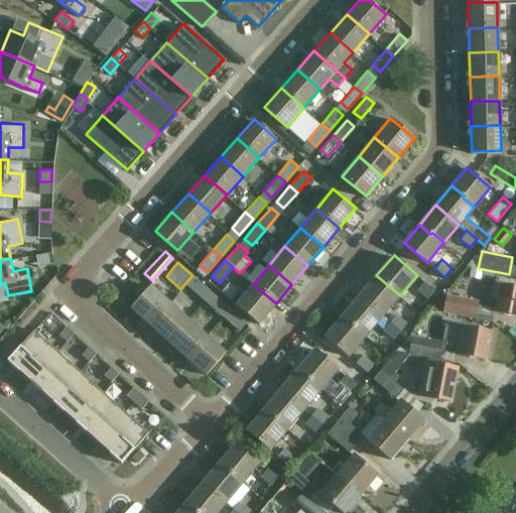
[(185,283),(205,299),(212,292),(192,275),(185,283)]
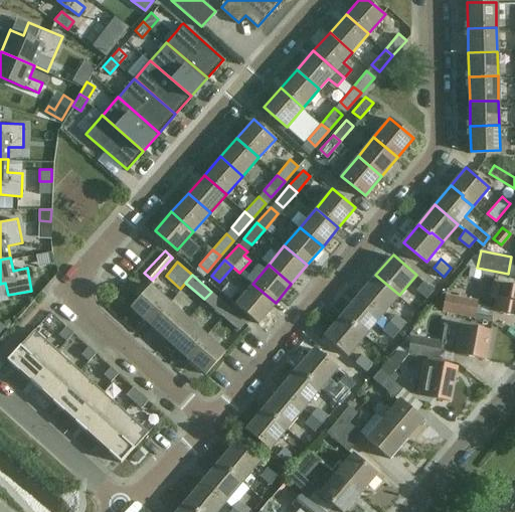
[(399,295),(375,275),(359,295),(382,314),(399,295)]
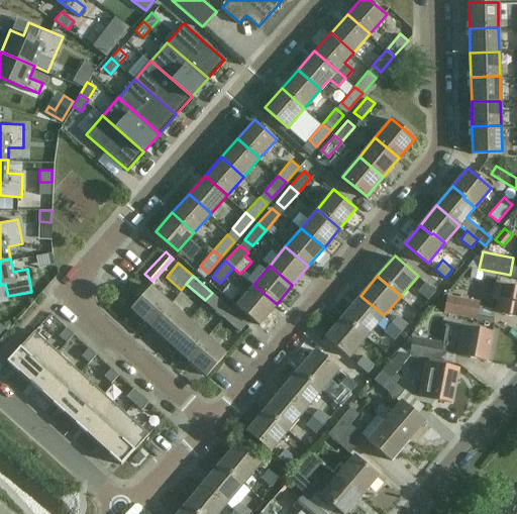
[(435,290),(424,281),(417,289),(428,298),(435,290)]
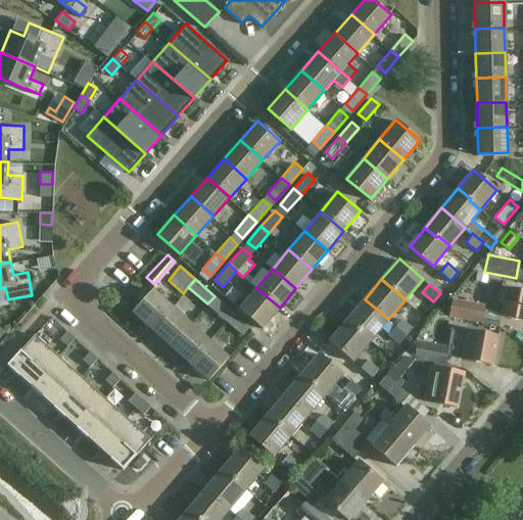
[(522,318),(522,290),(502,286),(498,300),(505,302),(503,314),(522,318)]
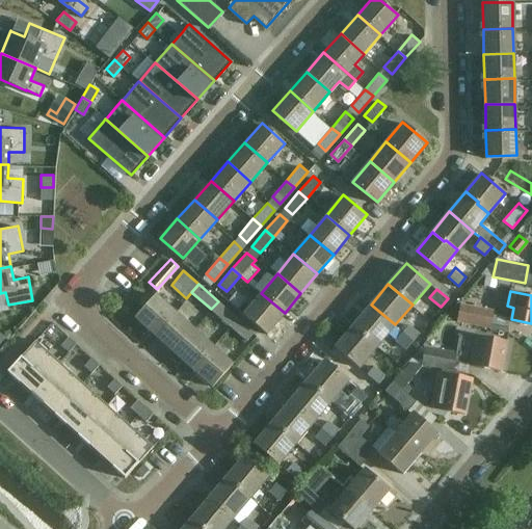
[(136,316),(155,334),(176,311),(156,293),(136,316)]
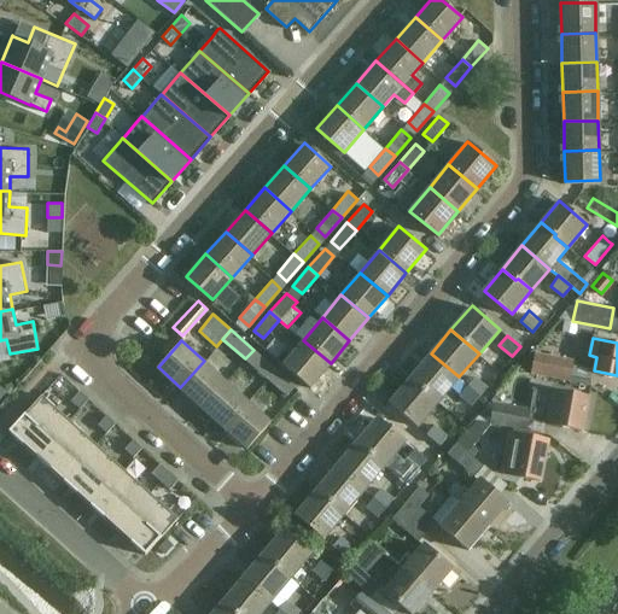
[(331,363),(303,340),(284,363),(310,386),(331,363)]
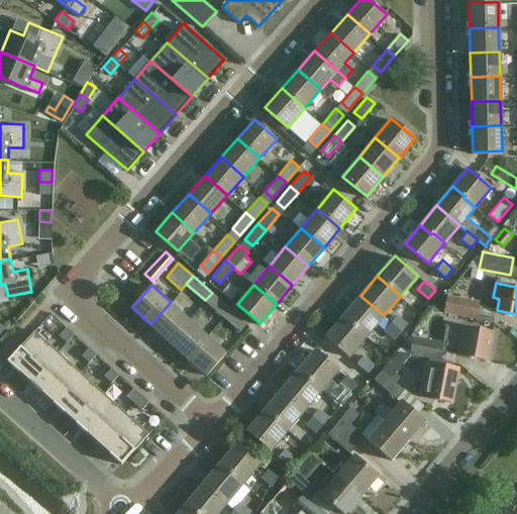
[(205,300),(223,316),(230,309),(212,293),(205,300)]
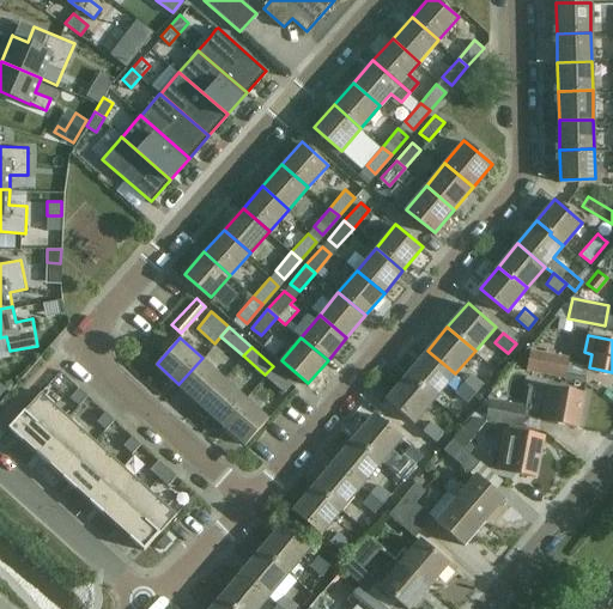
[(569,354),(530,347),(527,369),(565,376),(569,354)]
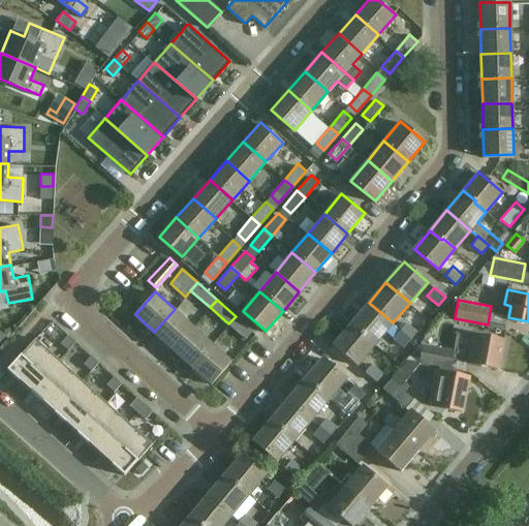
[(351,322),(376,343),(393,322),(369,303),(351,322)]
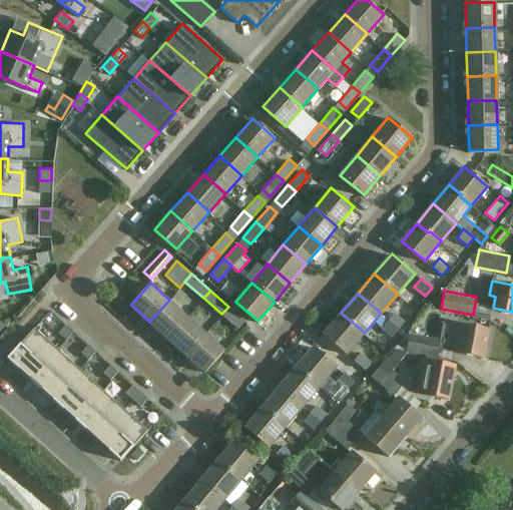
[(187,316),(169,300),(149,322),(167,338),(187,316)]
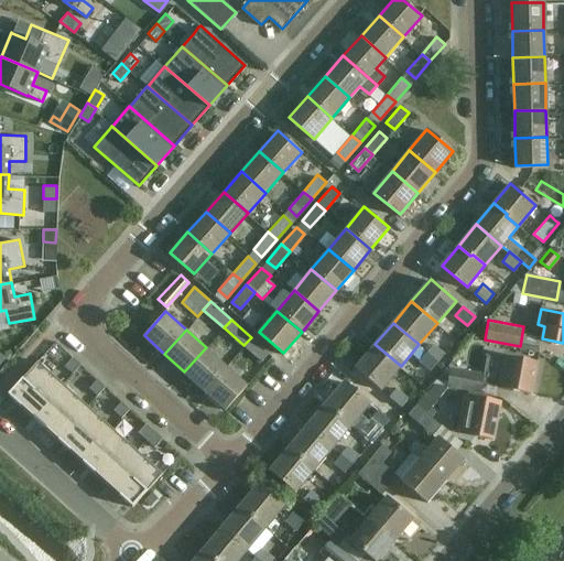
[(269,352),(251,337),(243,345),(261,360),(269,352)]
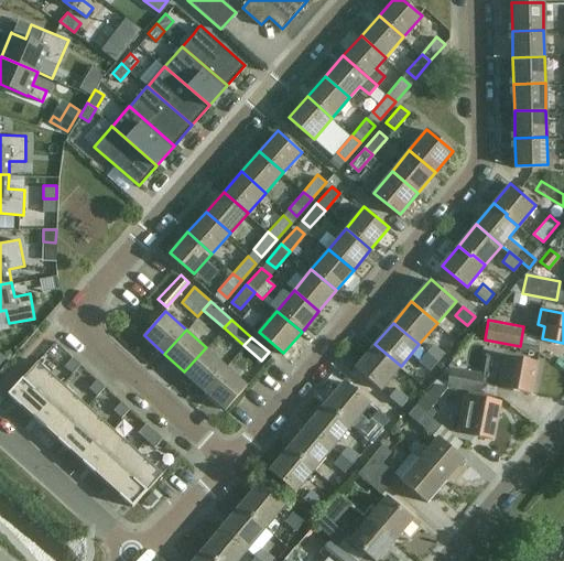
[(433,342),(426,351),(437,360),(444,352),(433,342)]
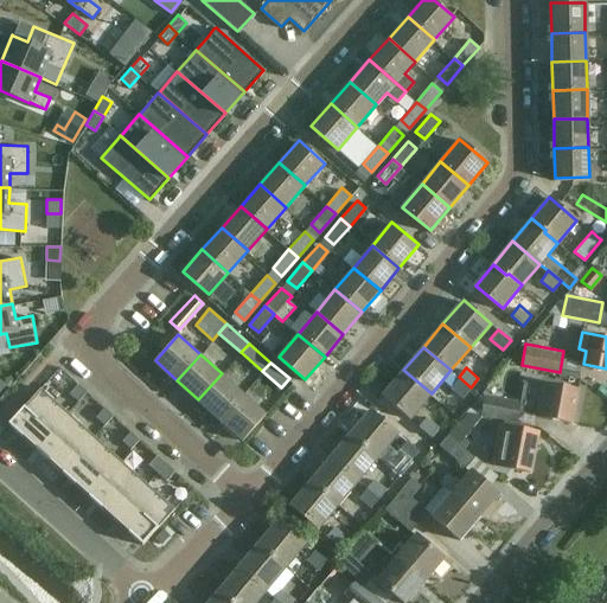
[(432,393),(403,370),(383,395),(410,417),(432,393)]
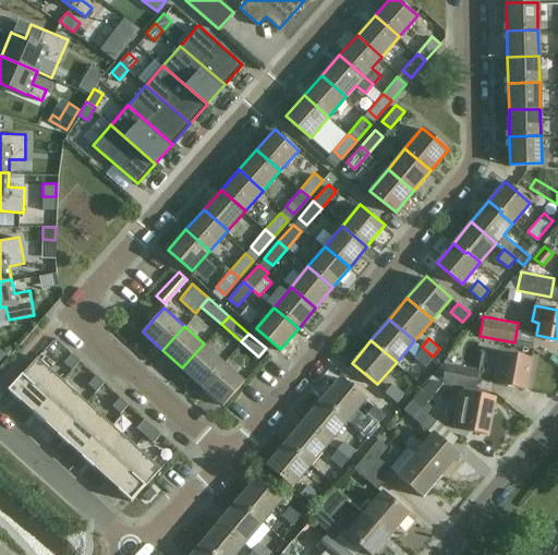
[(182,368),(203,385),(223,362),(204,344),(182,368)]
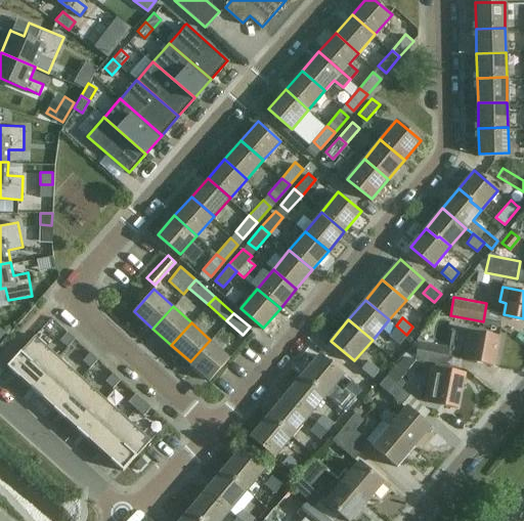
[(396,326),(389,334),(399,343),(406,335),(396,326)]
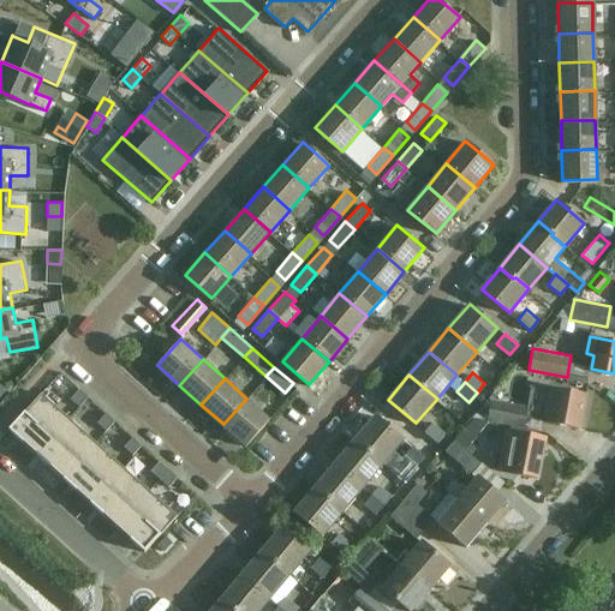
[(527,406),(525,417),(549,420),(579,425),(585,394),(548,388),(532,384),(527,406)]
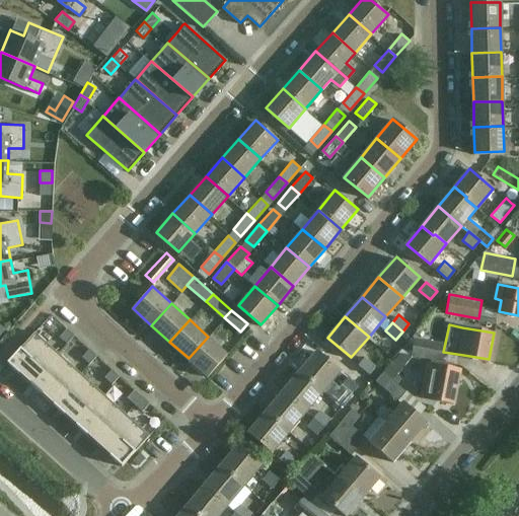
[(67,342),(74,334),(67,327),(59,336),(67,342)]
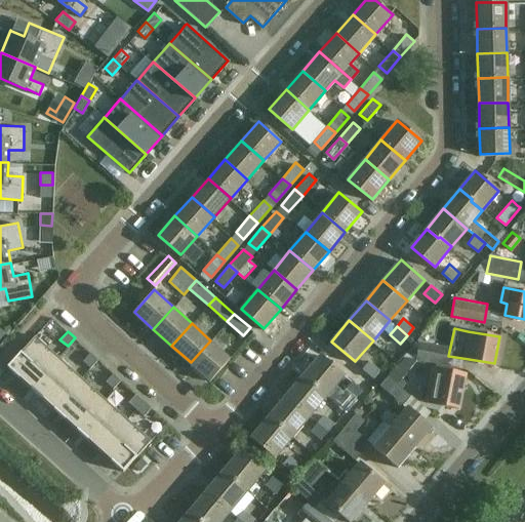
[(58,356),(35,334),(7,366),(31,387),(58,356)]
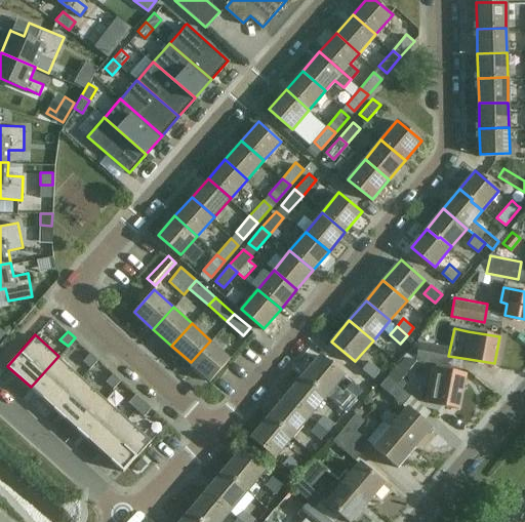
[(75,337),(68,346),(75,353),(82,345),(75,337)]
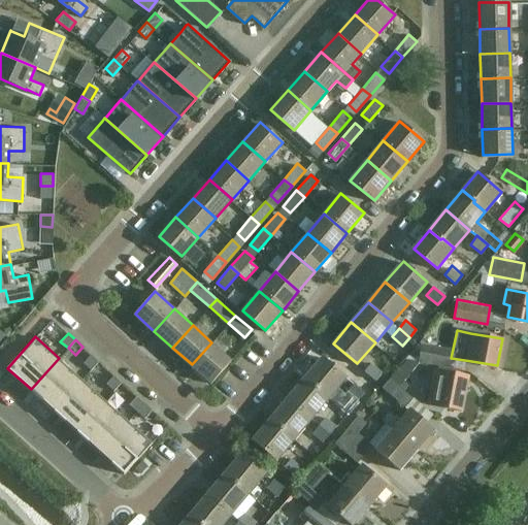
[(211,342),(192,364),(210,382),(231,359),(211,342)]
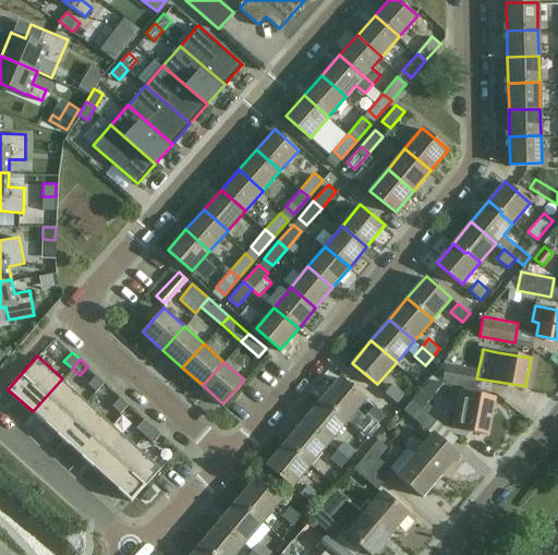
[(478,369),(445,362),(441,381),(443,381),(444,381),(475,387),(478,369)]
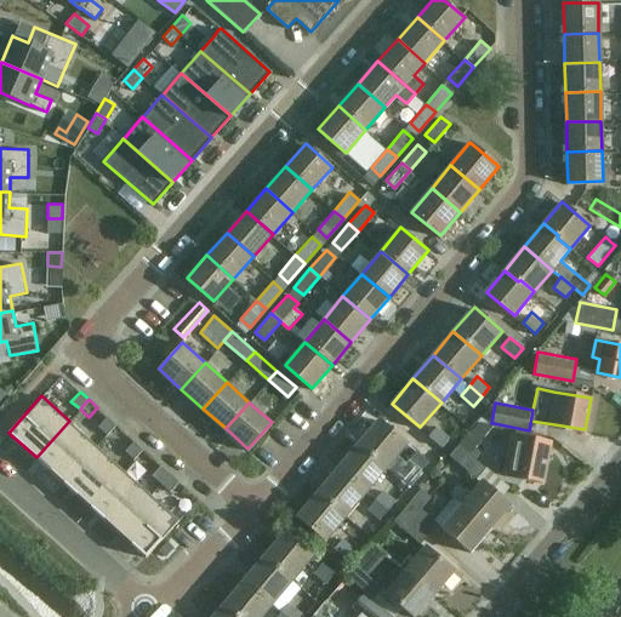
[(115,424),(107,416),(98,426),(107,434),(115,424)]
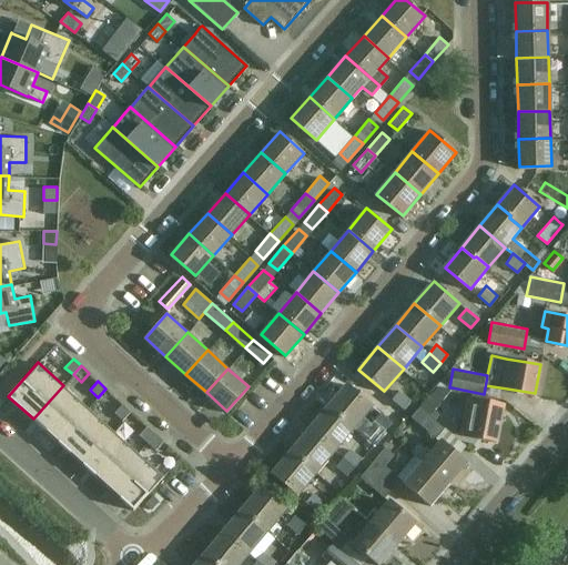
[(328,406),(354,427),(373,405),(347,383),(328,406)]
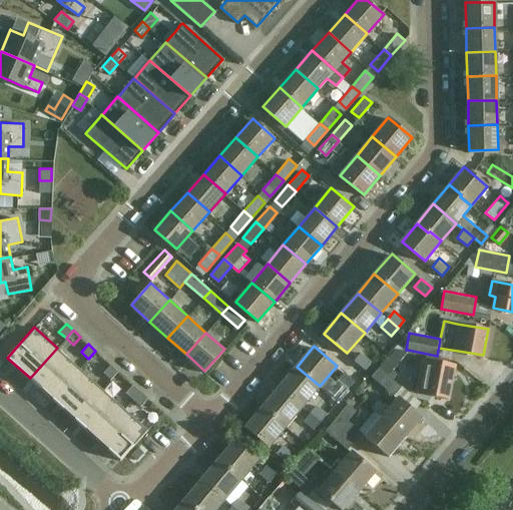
[(396,347),(379,367),(387,373),(395,364),(407,350),(406,350),(396,347)]
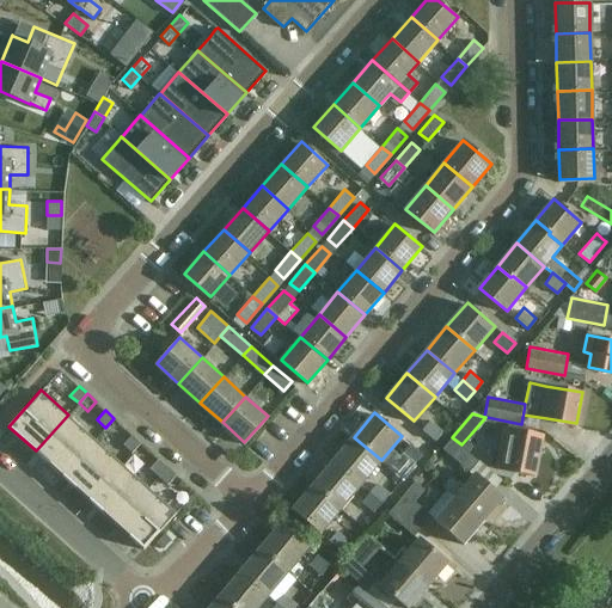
[(63,474),(96,438),(68,415),(36,450),(63,474)]
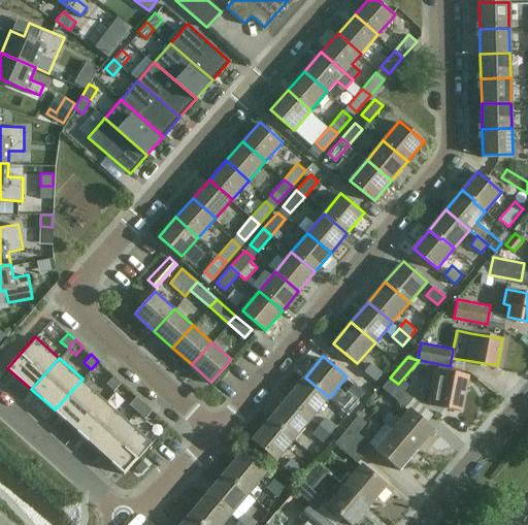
[(382,370),(371,361),(364,369),(374,379),(382,370)]
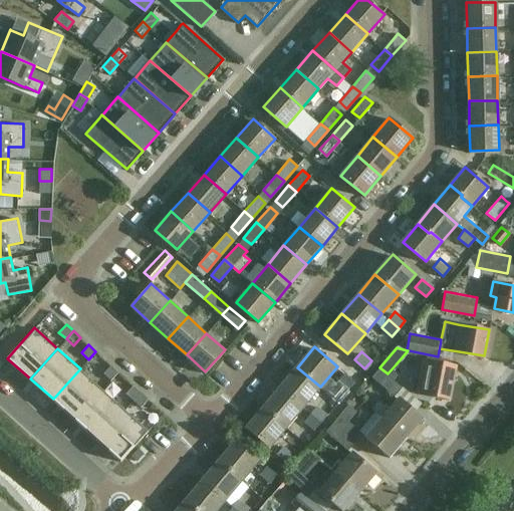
[(454,371),(456,365),(425,358),(424,365),(420,379),(418,392),(425,393),(449,399),(454,371)]
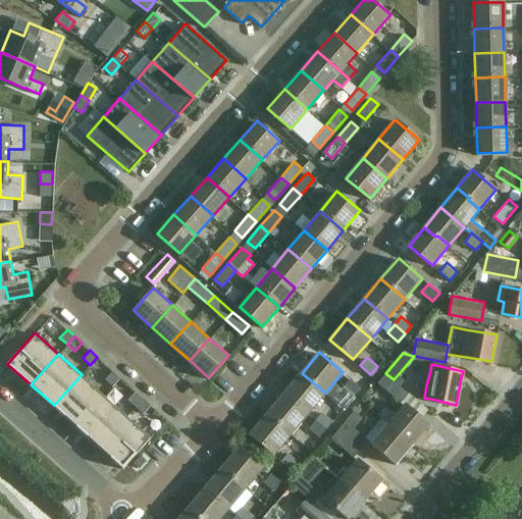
[(120,377),(112,370),(105,378),(112,385),(120,377)]
